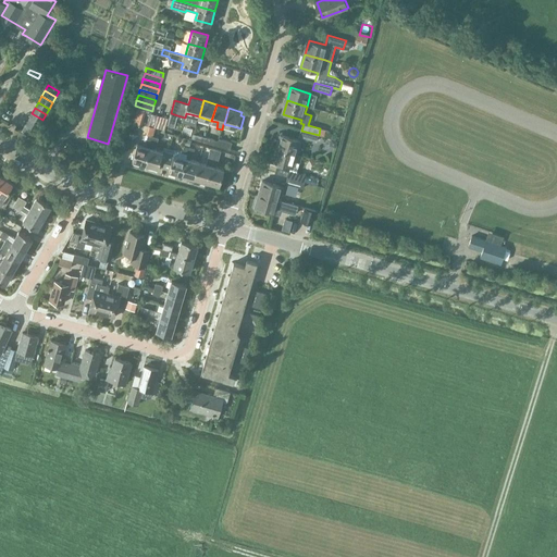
[(32,113),(28,119),(39,125),(42,120),(32,113)]
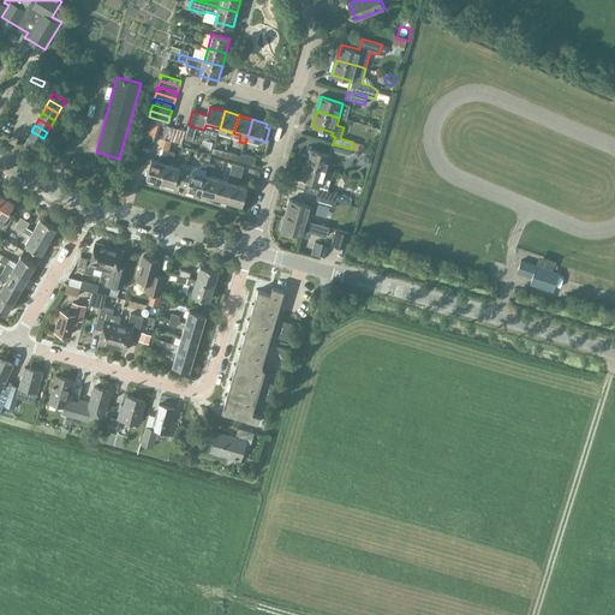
[(167,126),(163,138),(171,139),(174,127),(167,126)]
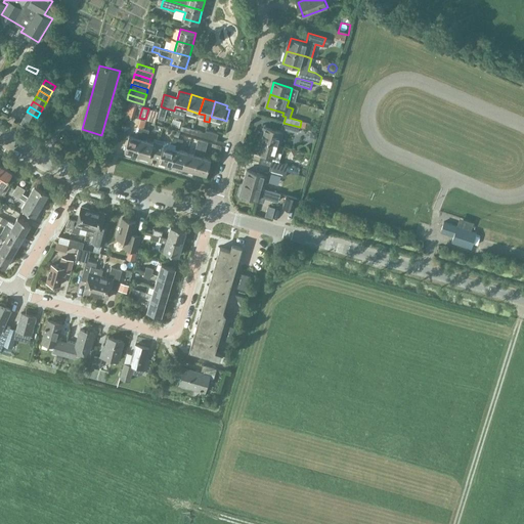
[(145,119),(150,121),(154,111),(148,108),(145,119)]
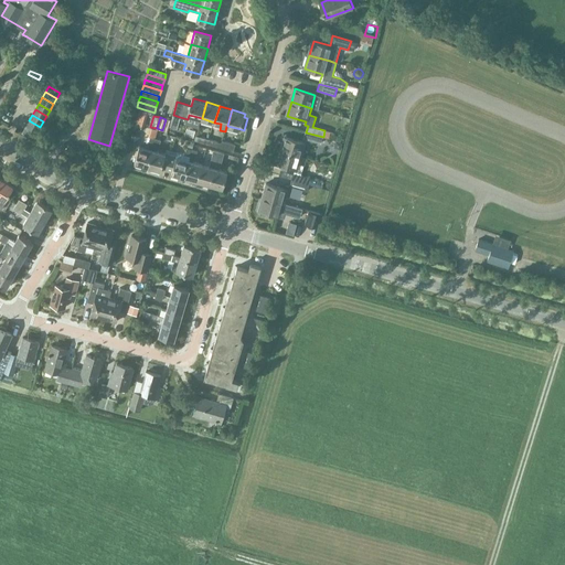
[(29,120),(25,126),(36,132),(40,127),(29,120)]
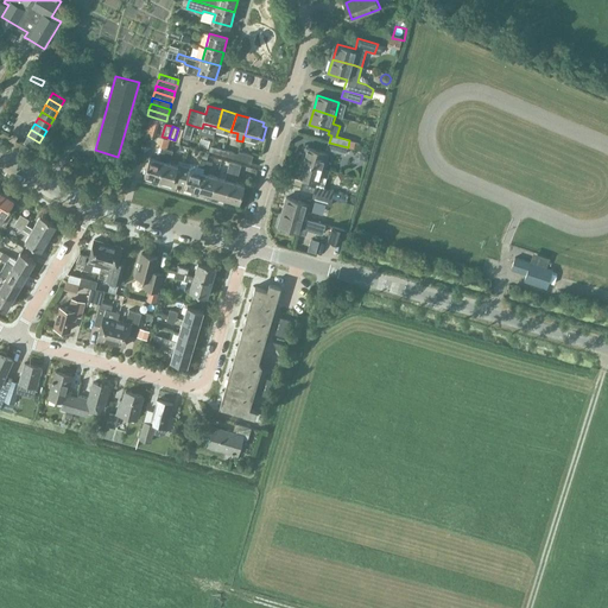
[(23,141),(35,149),(39,143),(27,135),(23,141)]
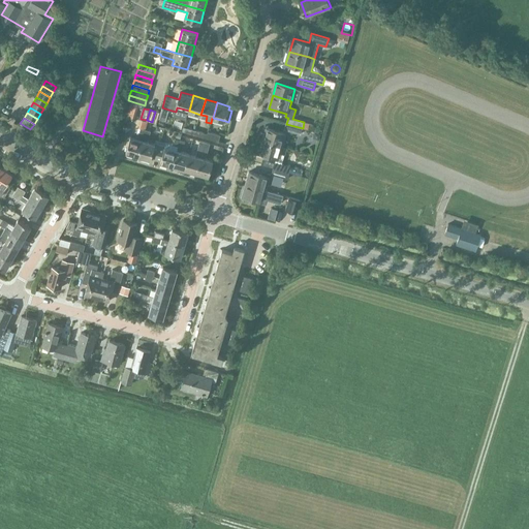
[(165,131),(175,133),(177,126),(167,124),(165,131)]
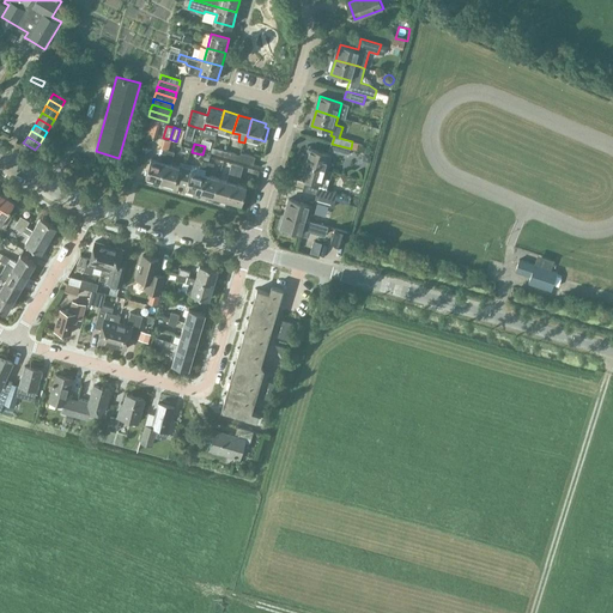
[(332,144),(331,151),(349,156),(351,149),(332,144)]
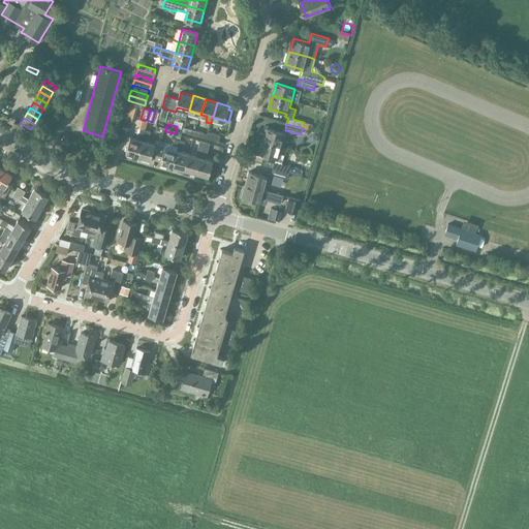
[(123,126),(119,142),(125,144),(130,128),(123,126)]
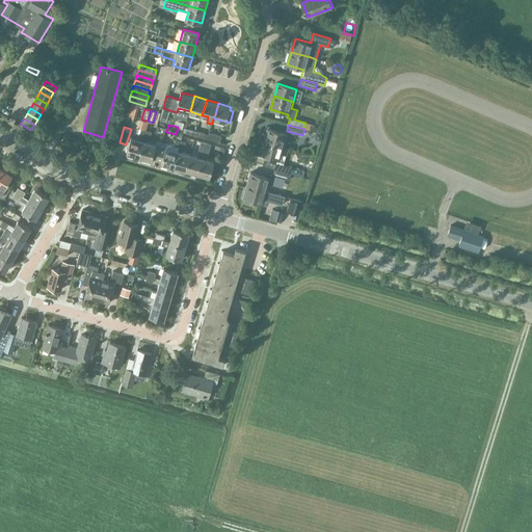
[(131,137),(127,154),(139,157),(147,131),(141,129),(139,136),(140,136),(139,140),(131,137)]
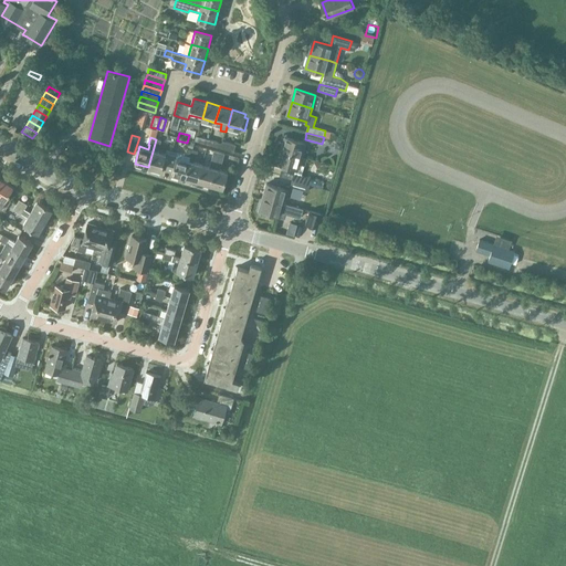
[(306,144),(285,137),(282,152),(302,157),(306,144)]
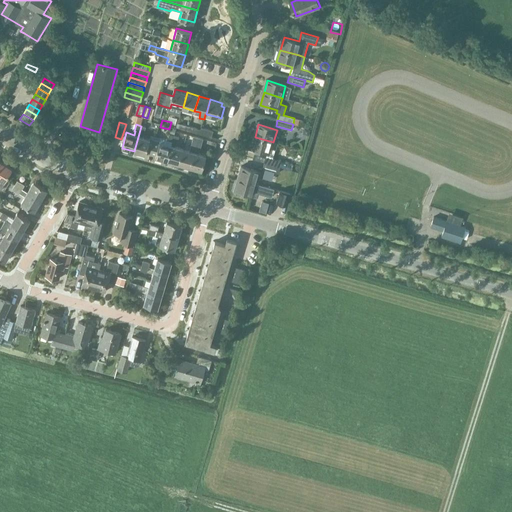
[(141,126),(134,151),(146,155),(146,154),(147,150),(152,151),(155,141),(150,139),(142,137),(143,134),(144,134),(146,127),(145,127),(141,126)]
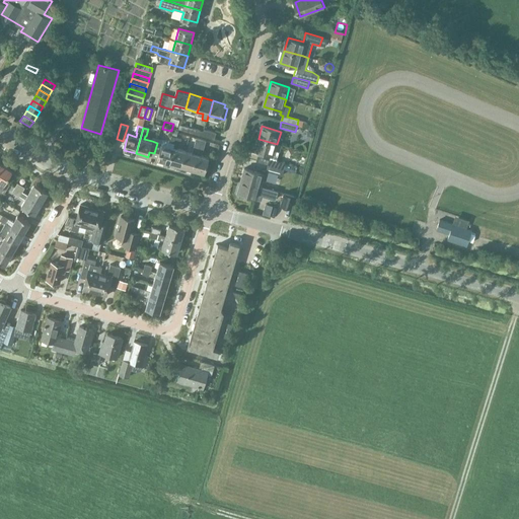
[(204,129),(204,131),(202,136),(214,139),(216,133),(204,129)]
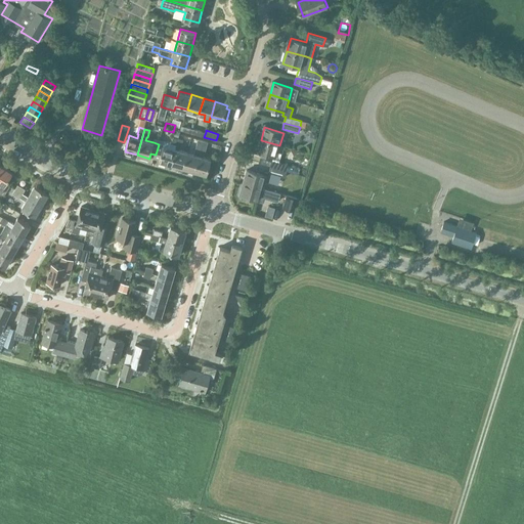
[(159,144),(156,155),(161,157),(160,161),(159,162),(171,165),(179,139),(174,137),(172,144),(165,142),(164,145),(159,144)]
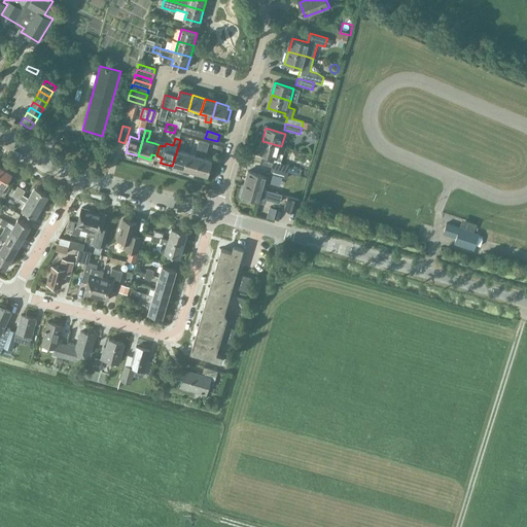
[(183,148),(185,141),(180,140),(173,166),(184,170),(189,154),(180,151),(181,147),(183,148)]
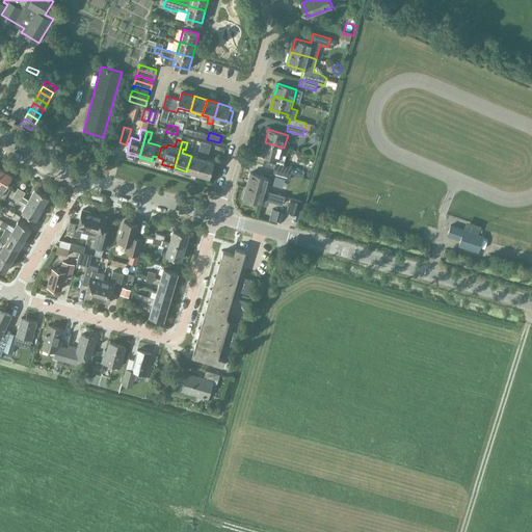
[(186,171),(198,175),(207,143),(202,141),(198,154),(200,154),(198,158),(191,156),(186,171)]
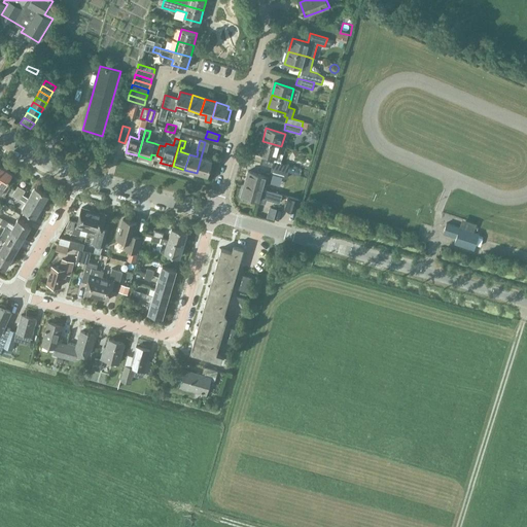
[(272,169),(288,173),(290,166),(281,163),(283,154),(279,153),(281,146),(262,141),(258,153),(275,159),(272,169)]
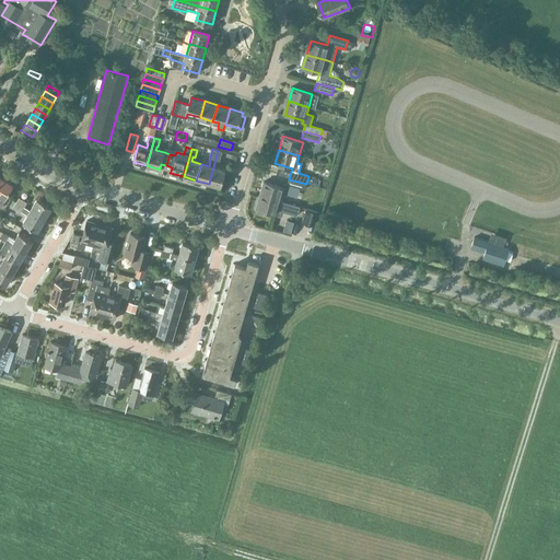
[(221,158),(222,152),(218,151),(209,184),(221,187),(226,171),(218,168),(219,164),(220,165),(222,158),(221,158)]
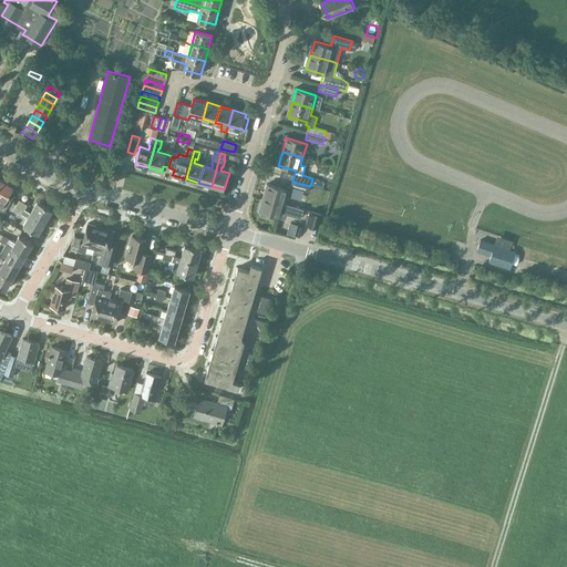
[(13,186),(0,178),(0,196),(2,198),(0,200),(0,209),(1,210),(7,200),(6,199),(13,186)]
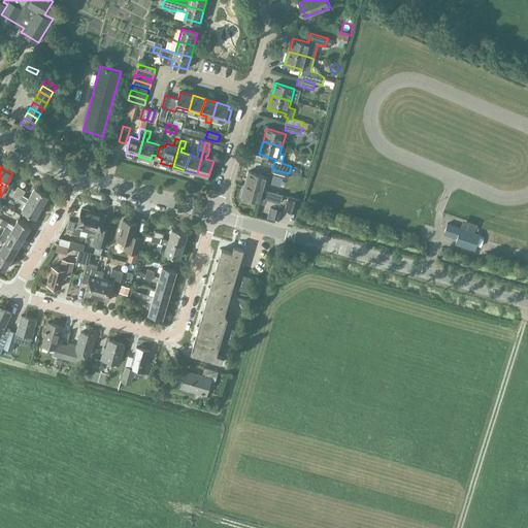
[(249,172),(245,185),(264,190),(265,190),(267,183),(270,184),(273,175),(287,179),(289,173),(272,169),(271,173),(268,173),(266,177),(249,172)]
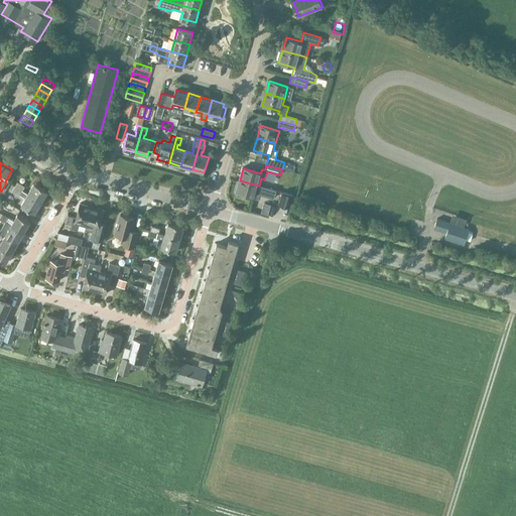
[(240,180),(236,192),(238,192),(237,196),(245,199),(246,196),(255,199),(260,195),(273,199),(276,190),(258,185),(240,180)]
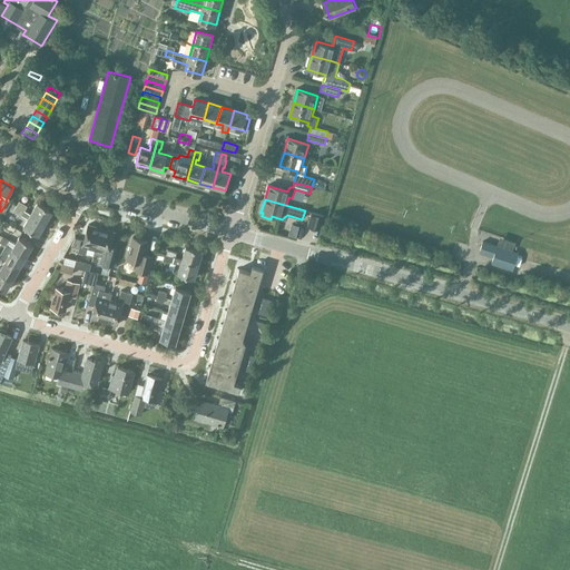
[(19,200),(17,206),(25,210),(28,206),(19,200)]
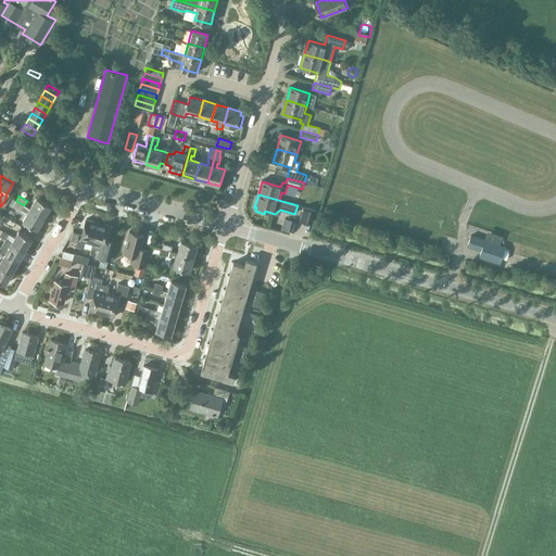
[(37,198),(30,209),(45,217),(51,205),(37,198)]
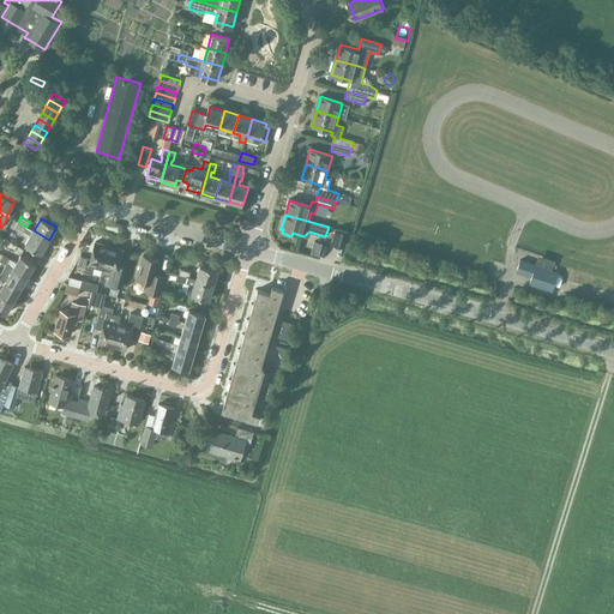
[(18,222),(14,227),(30,236),(26,244),(42,253),(49,240),(34,230),(26,227),(18,222)]
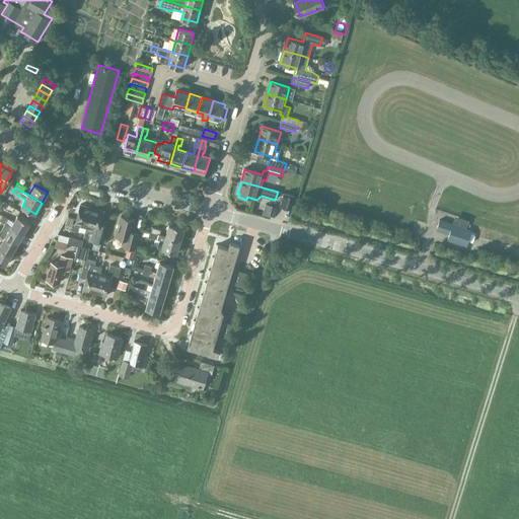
[(125,209),(129,197),(115,193),(112,205),(125,209)]
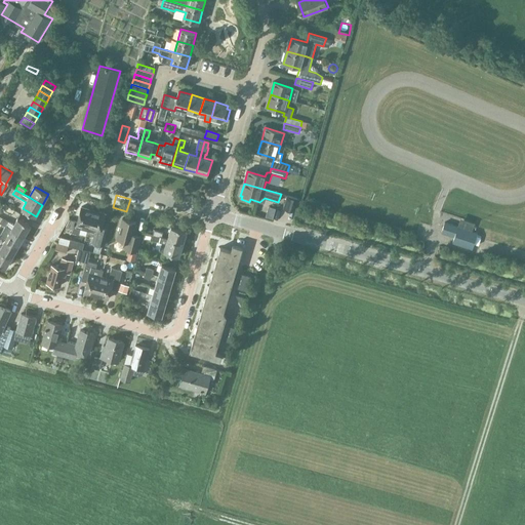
[(297,199),(287,196),(284,207),(293,210),(297,199)]
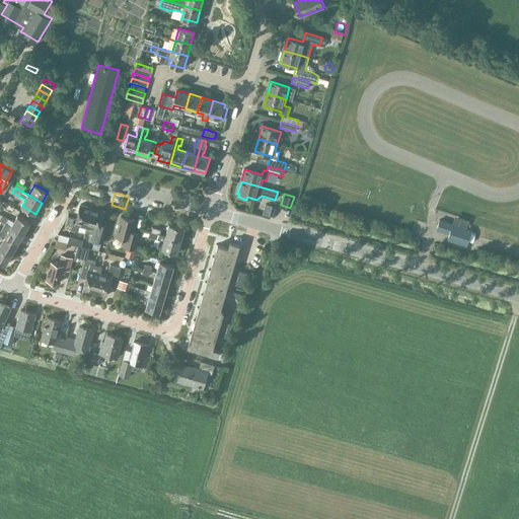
[(72,226),(71,229),(78,231),(80,225),(86,227),(92,208),(80,205),(75,223),(73,222),(72,226)]
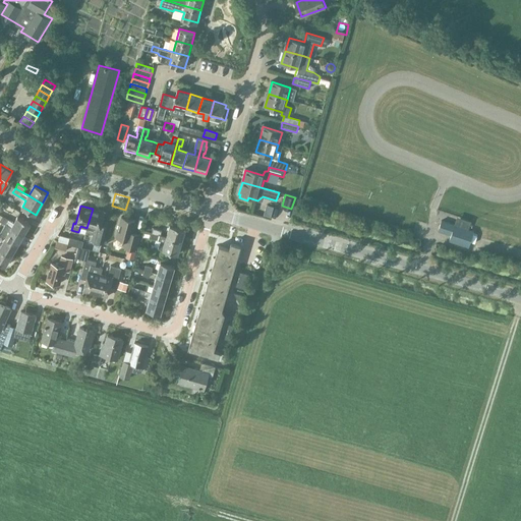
[(87,228),(85,232),(94,234),(92,240),(102,243),(107,227),(109,220),(103,218),(105,212),(93,209),(87,228)]
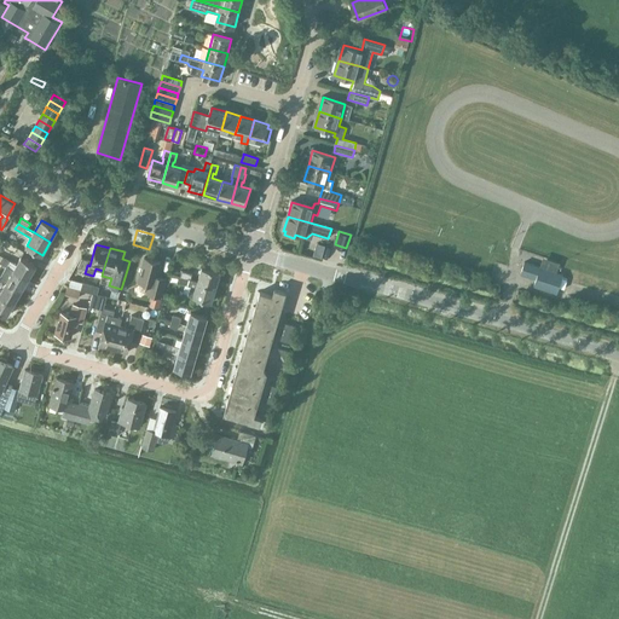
[(3,256),(0,261),(28,278),(35,266),(22,258),(17,265),(3,256)]
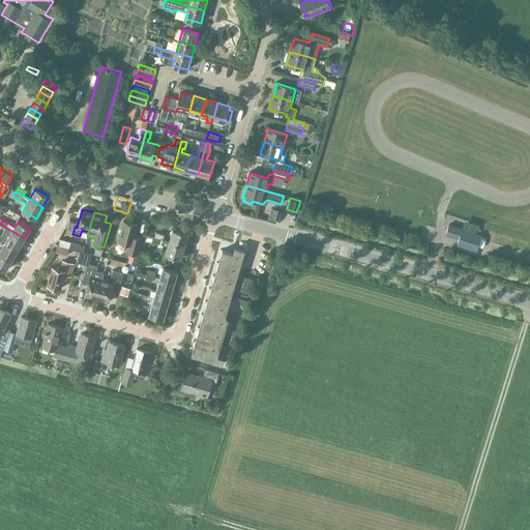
[(128,244),(126,251),(138,254),(142,238),(135,236),(138,225),(124,221),(118,241),(128,244)]
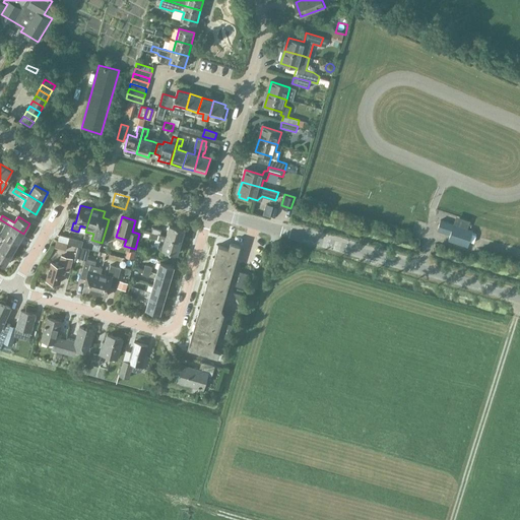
[(69,217),(65,224),(72,226),(73,222),(74,219),(69,217)]
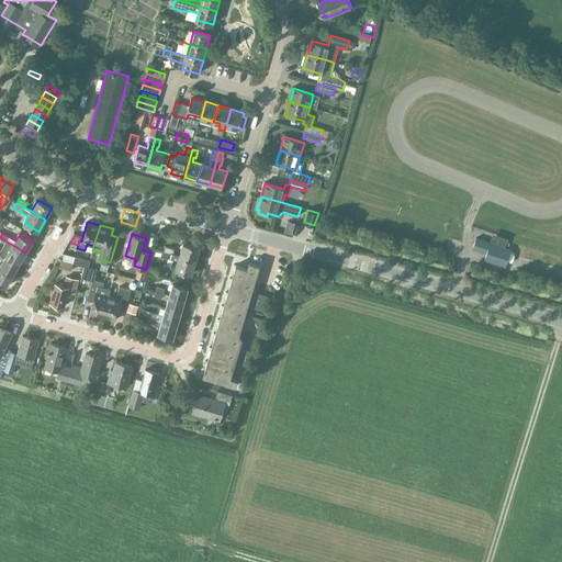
[(0,237),(0,244),(10,250),(6,257),(19,263),(25,253),(0,237)]
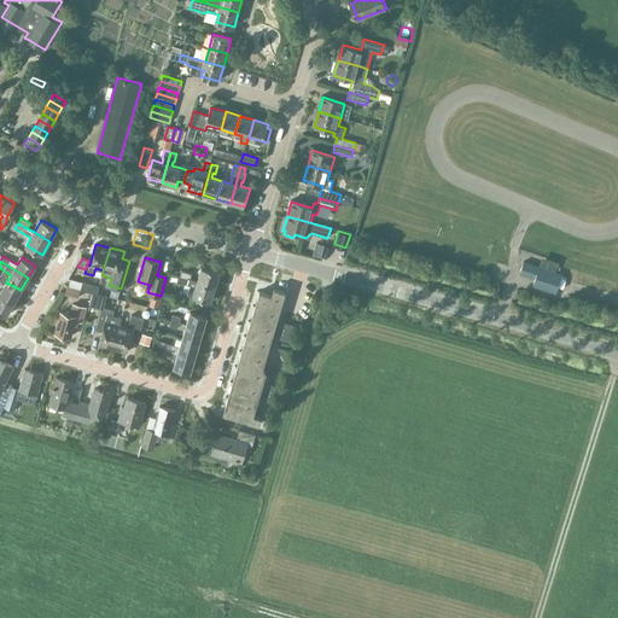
[(561,274),(524,261),(519,274),(535,279),(532,285),(555,292),(561,274)]
